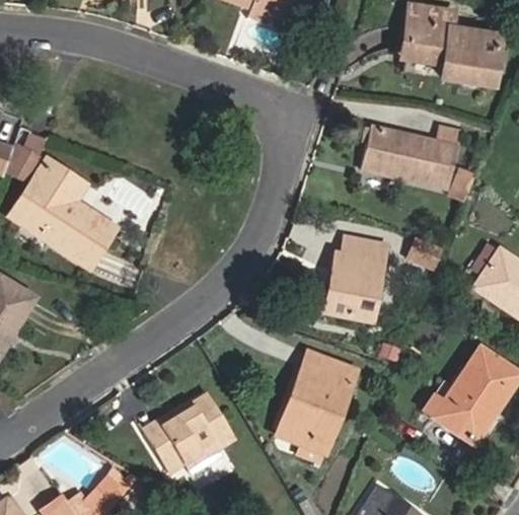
[(252,0),(250,4),(286,17),(292,0),(252,0)]
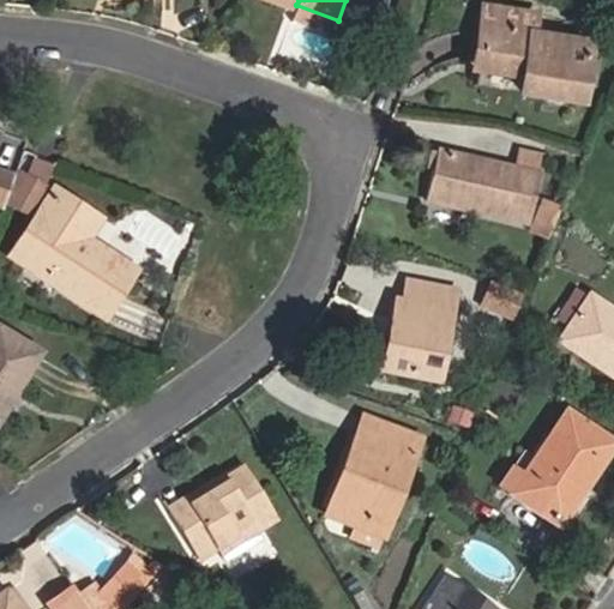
[(521,89),(582,98),(591,37),(534,29),(537,0),(483,0),(483,6),(486,6),(476,61),(524,68),(521,89)]
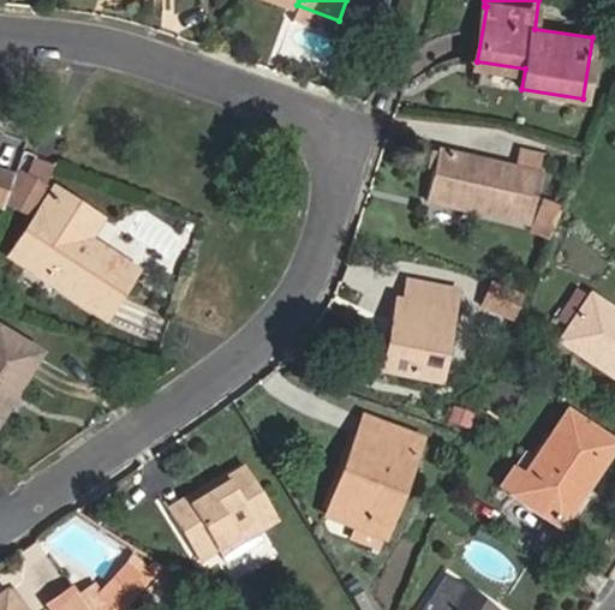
[(519,143),(515,163),(541,168),(545,149),(519,143)]
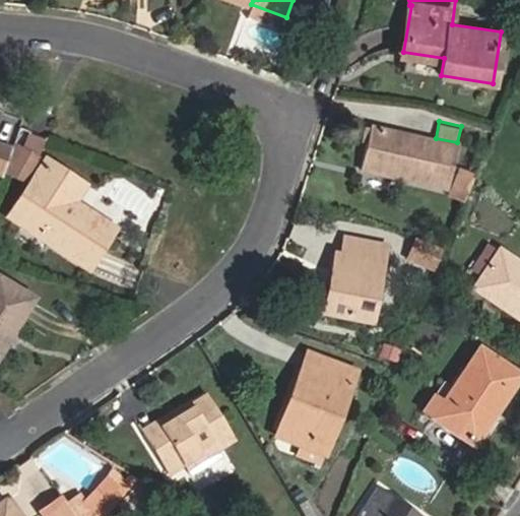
[(361,167),(447,185),(457,142),(436,138),(371,123),(361,167)]
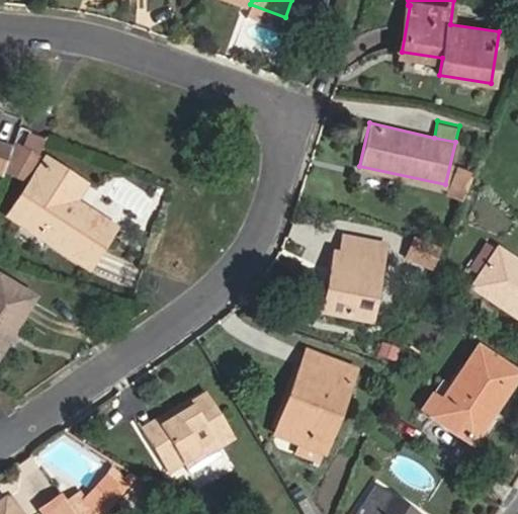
[(0,139),(0,172),(7,175),(17,145),(0,139)]
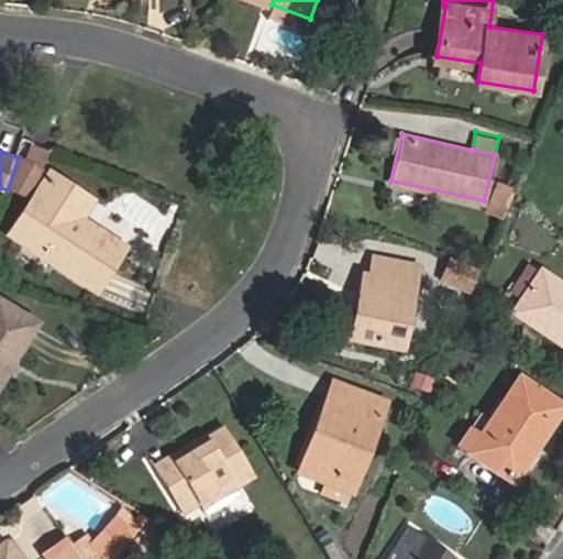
[(47,174),(31,164),(17,187),(33,197),(47,174)]
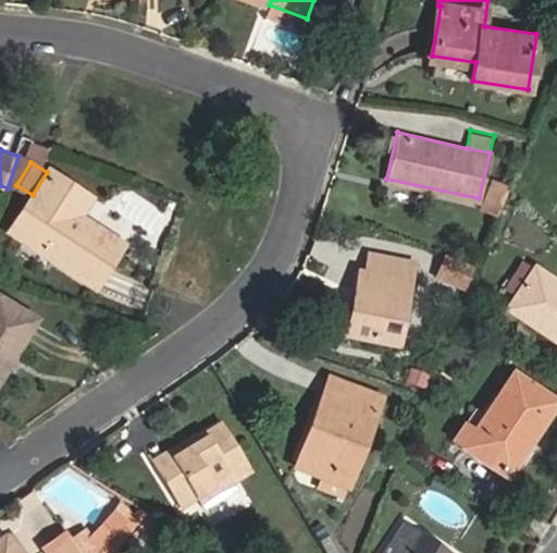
[(496,211),(508,184),(493,177),(481,205),(496,211)]
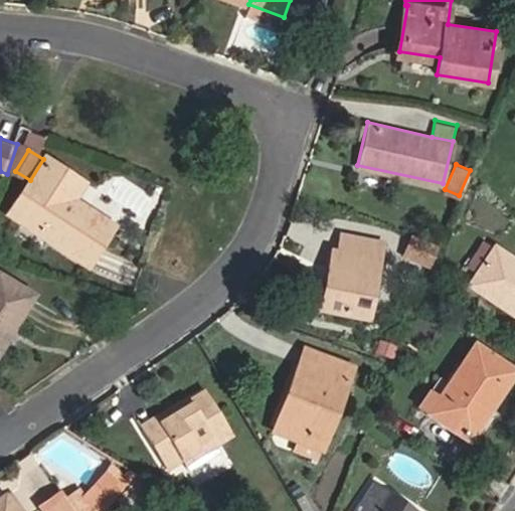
[(61,197),(72,180),(50,166),(15,218),(89,266),(113,231),(72,204),(61,197)]
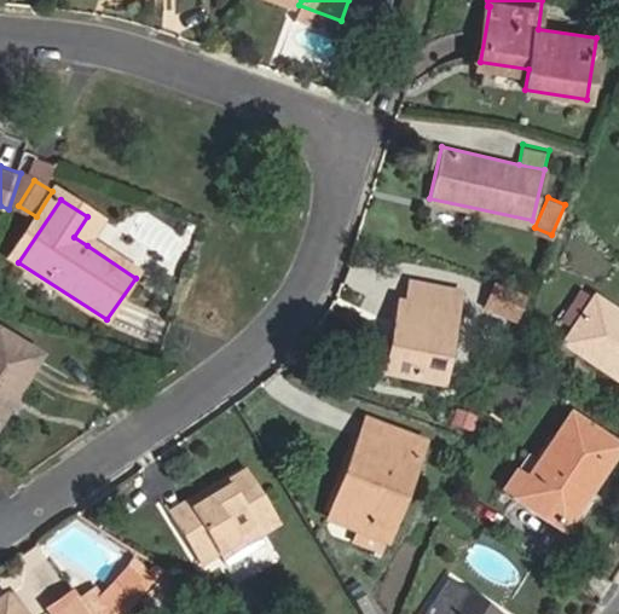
[(100,225),(87,216),(74,237),(87,245),(100,225)]
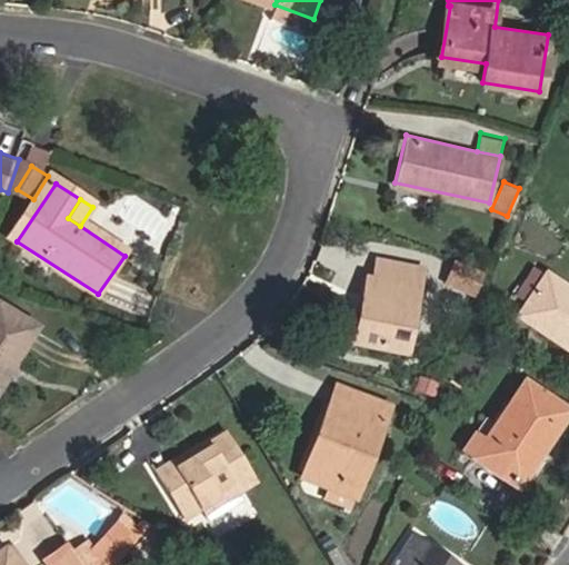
[(368,274),(355,340),(407,350),(422,265),(379,256),(375,275),(368,274)]
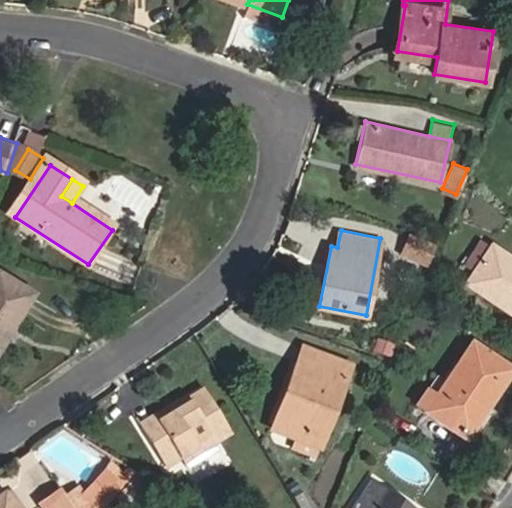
[(408,233),(400,253),(426,263),(434,244),(408,233)]
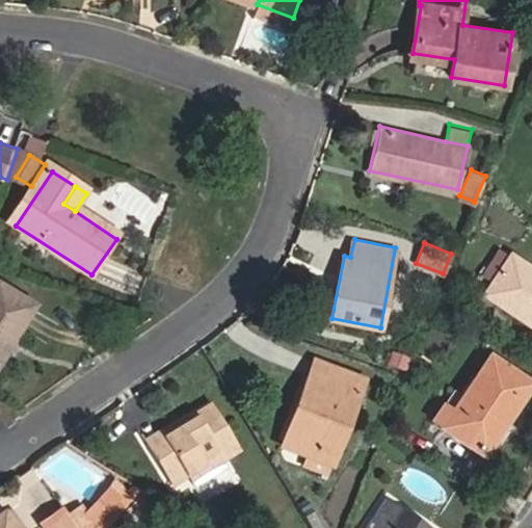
[(531,265),(511,252),(484,291),(531,322),(531,265)]
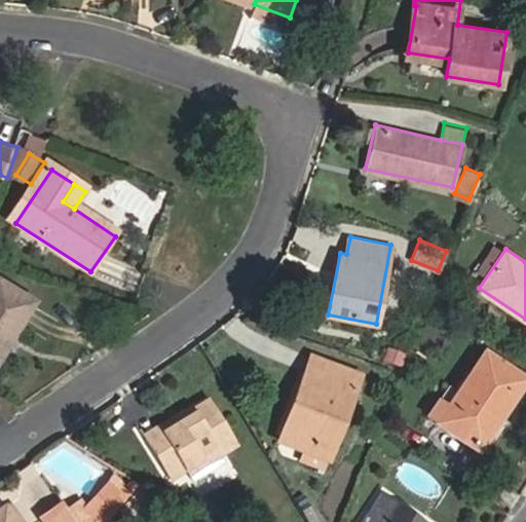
[(13,327),(21,332),(40,300),(3,277),(0,282),(0,361),(1,362),(14,342),(7,337),(13,327)]
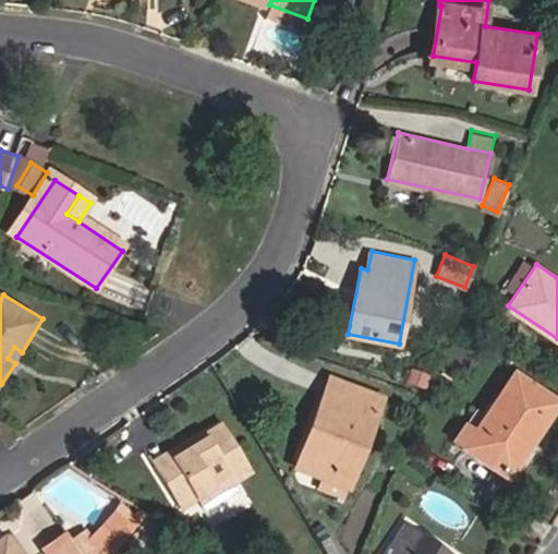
[(15,363),(22,352),(14,347),(8,358),(15,363)]
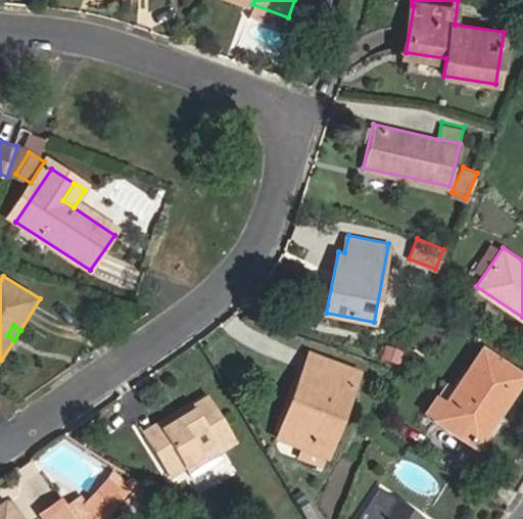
[(402,360),(406,343),(385,340),(382,357),(402,360)]
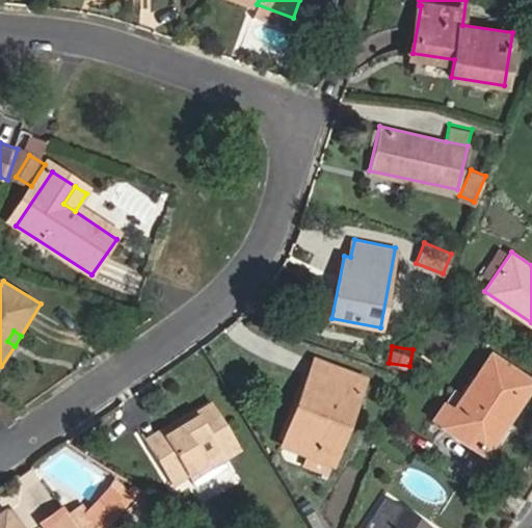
[(530,379),(491,353),(444,424),(475,444),(498,408),(507,415),(530,379)]
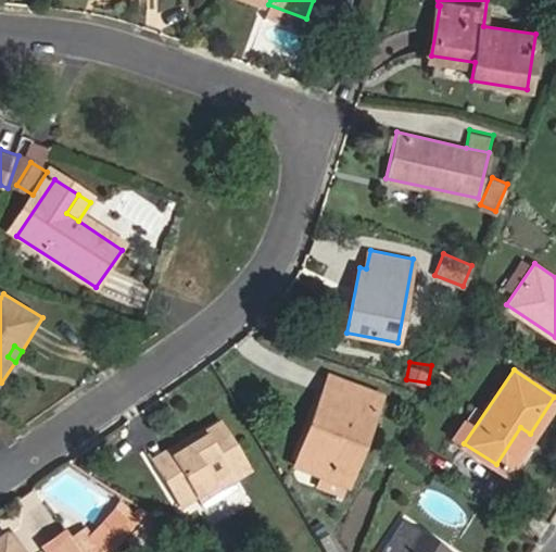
[(332,396),(306,463),(350,479),(380,397),(343,383),(337,398),(332,396)]
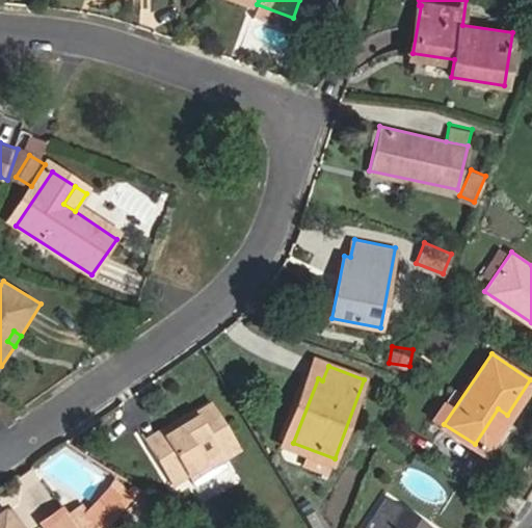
[(173,483),(239,443),(213,399),(147,439),(173,483)]
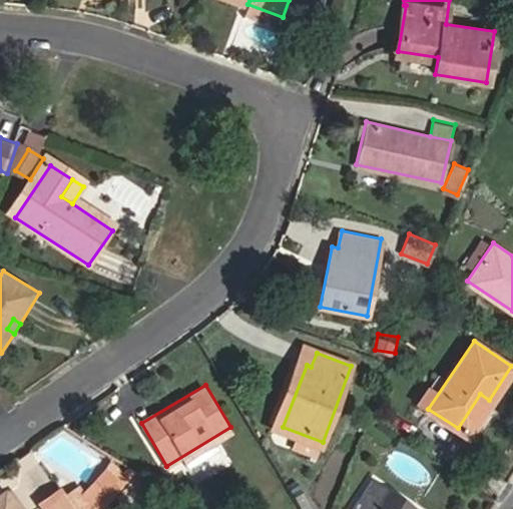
[(417,508),(373,479),(351,508),(417,508)]
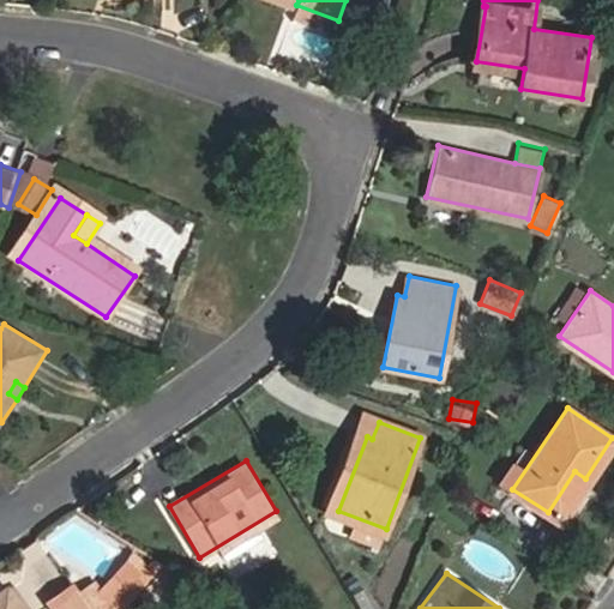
[(381,608),(363,579),(353,585),(366,608),(381,608)]
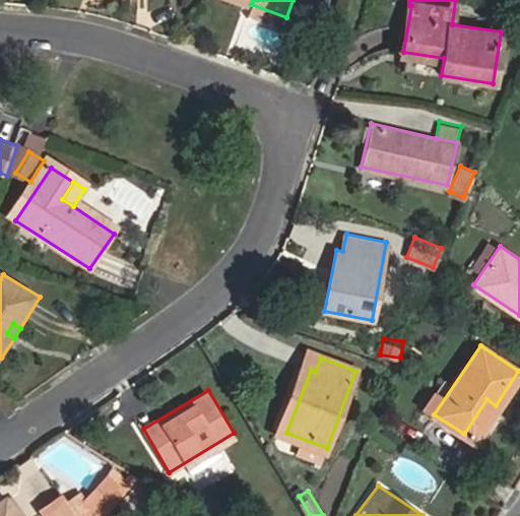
[(0,500),(0,515),(18,515),(5,497),(0,500)]
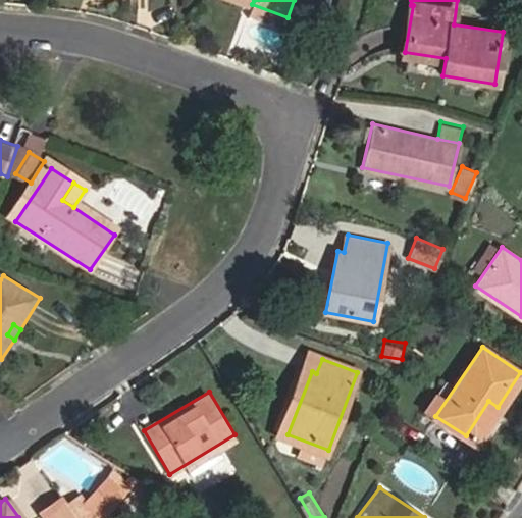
[(46,517),(77,517),(65,500),(44,515),(46,517)]
